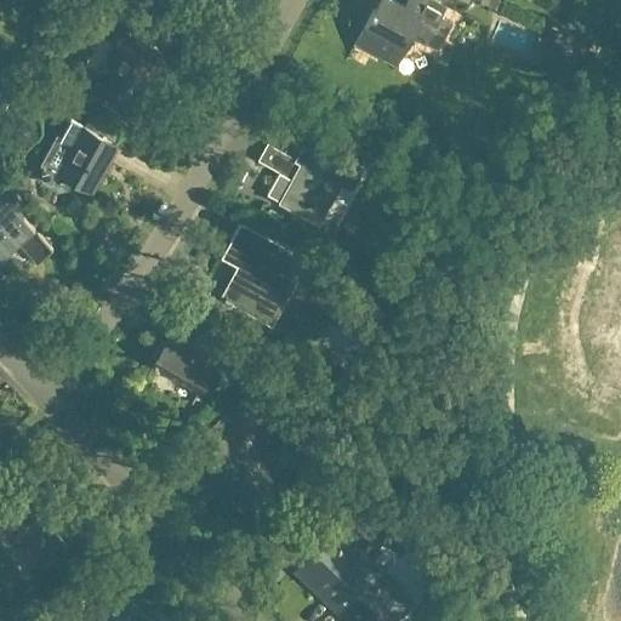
[(394,67),(412,34),(425,41),(442,11),(421,0),(406,0),(402,9),(385,0),(379,0),(374,12),(371,11),(354,45),(394,67)]
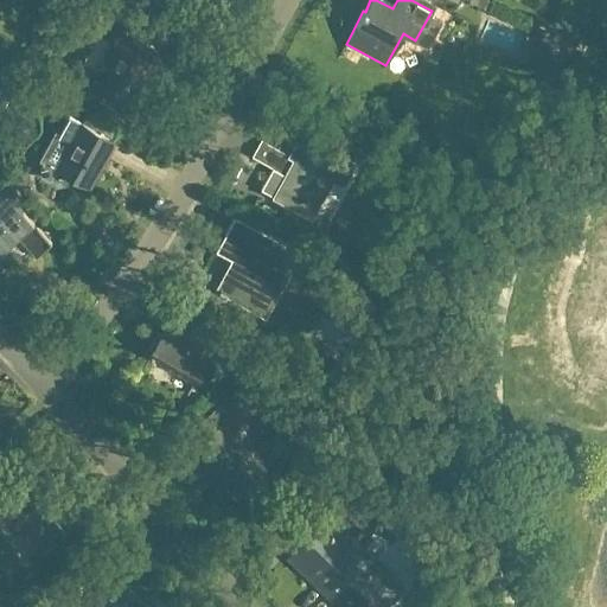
[(147,81),(160,57),(119,36),(91,88),(125,106),(140,77),(147,81)]
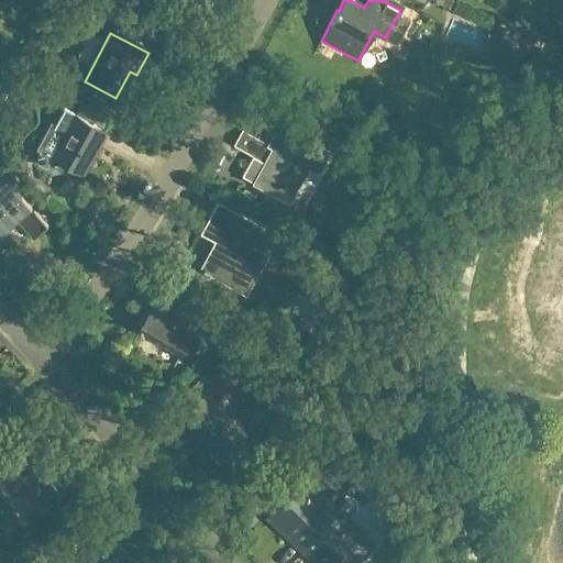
[(509,33),(494,65),(512,74),(527,42),(509,33)]
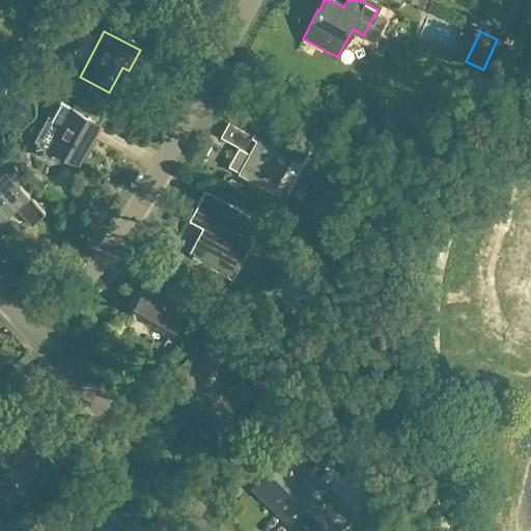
[(78,163),(98,123),(68,109),(49,148),(78,163)]
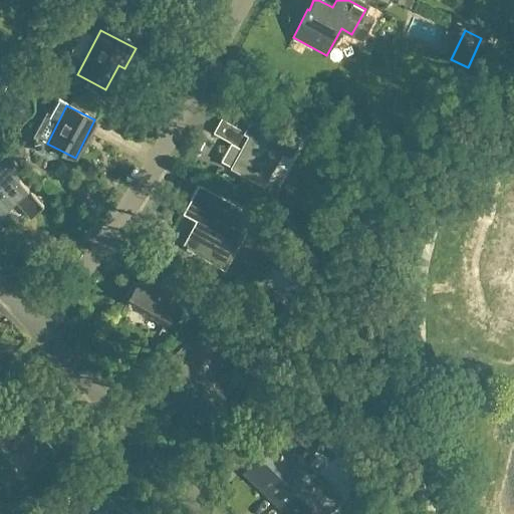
[(219,119),(211,135),(212,135),(229,145),(220,162),(230,168),(230,169),(253,181),(271,149),(280,154),(289,159),(299,140),(254,114),(243,133),(219,119)]
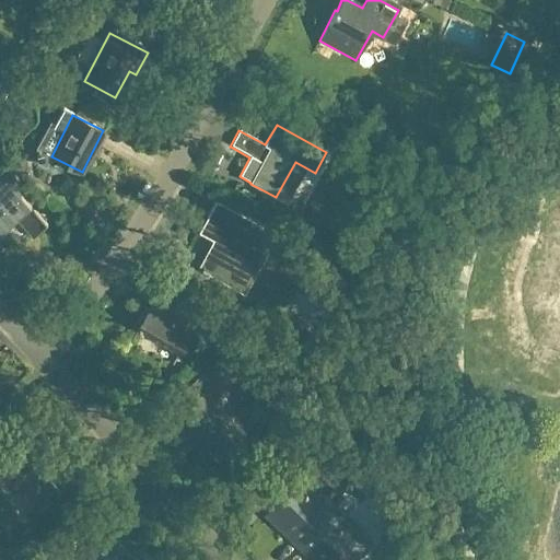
[(31,237),(45,224),(13,188),(19,183),(8,171),(0,176),(0,194),(2,193),(4,196),(0,199),(0,233),(15,220),(31,237)]
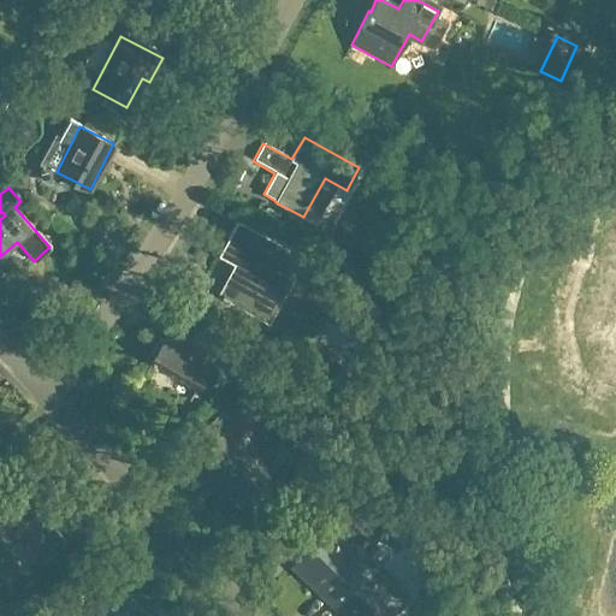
[(270,323),(292,279),(306,256),(238,220),(218,256),(234,265),(218,295),(223,297),(221,298),(229,303),(230,302),(270,323)]
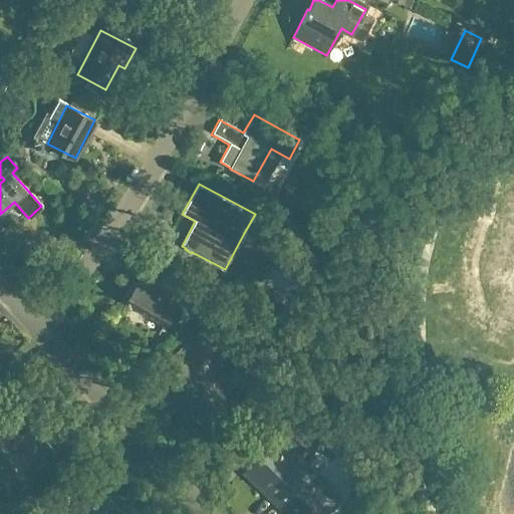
[(164,322),(185,286),(147,264),(126,300),(164,322)]
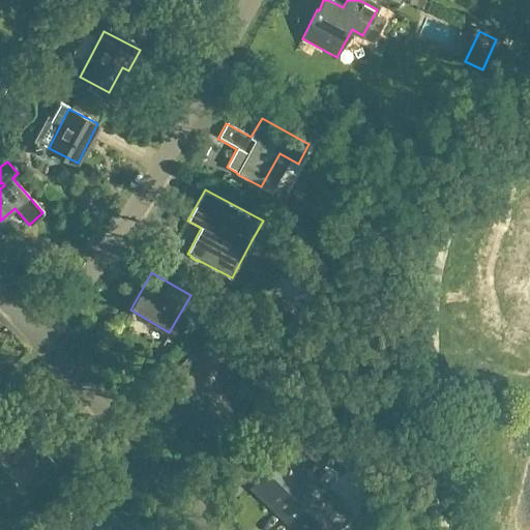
[(194,373),(210,357),(201,347),(162,384),(171,393),(166,399),(176,409),(178,407),(206,436),(215,427),(216,429),(221,423),(219,422),(231,411),(194,373)]
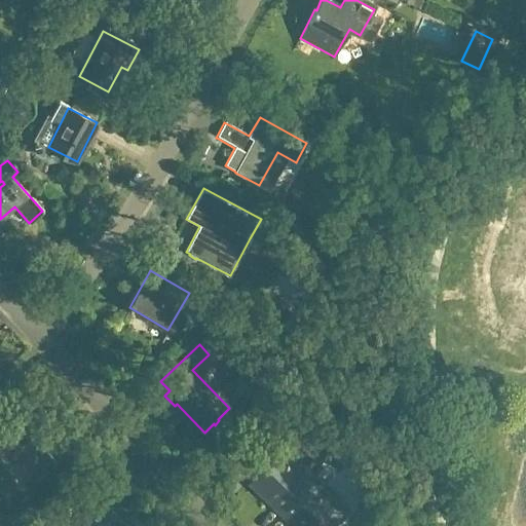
[(35,483),(55,463),(37,443),(42,438),(38,433),(21,413),(0,430),(0,457),(4,462),(10,456),(35,483)]
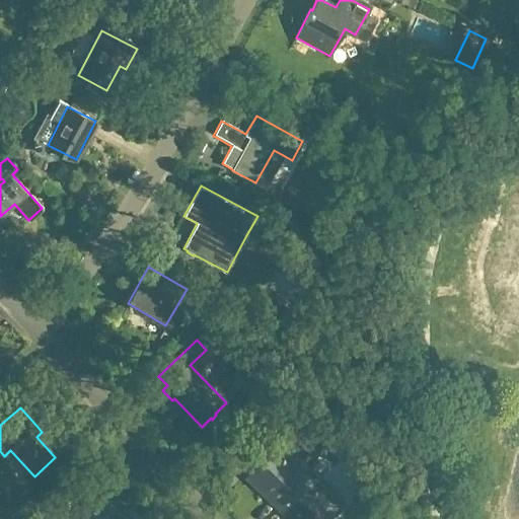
[(268,499),(269,498),(293,471),(301,463),(280,443),(246,478),(268,499)]
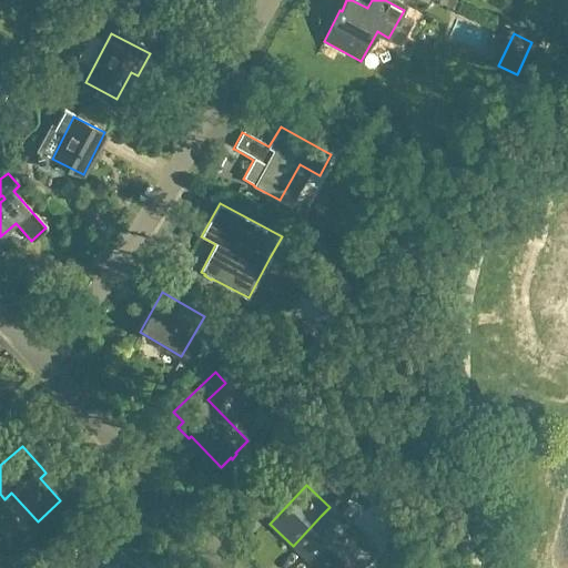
[(330,507),(321,516),(294,545),(315,564),(313,565),(316,567),(336,567),(337,567),(362,567),(374,555),(362,543),(364,540),(330,507)]
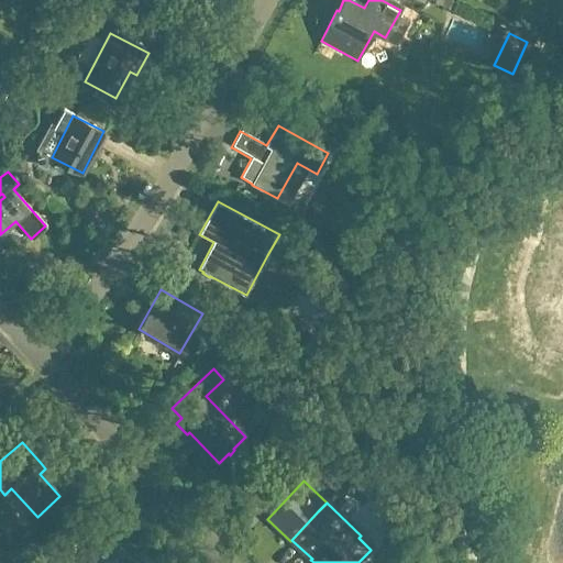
[(107,550),(107,549),(103,545),(99,549),(89,537),(69,553),(77,562),(129,562),(112,544),(107,550)]
